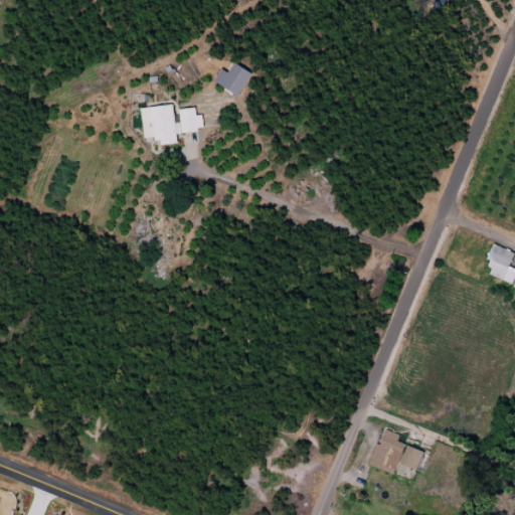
[(227,73),(219,69),(212,82),(237,97),(249,72),(232,63),(227,73)]
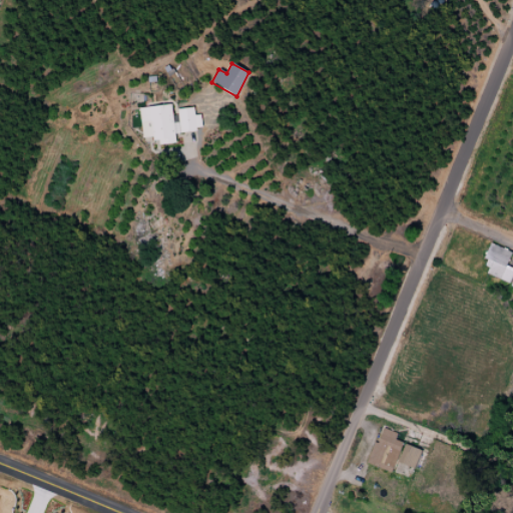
[(142,109),(145,138),(152,137),(153,140),(158,139),(159,146),(178,144),(177,135),(198,133),(198,128),(202,128),(200,115),(194,116),(194,108),(178,109),(180,124),(173,125),(171,106),(142,109)]
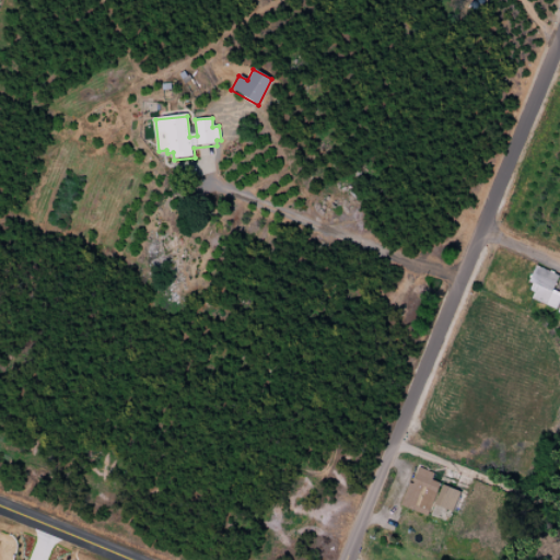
[(541,268),(535,284),(538,286),(532,300),(557,311),(559,303),(559,293),(551,290),(558,275),(541,268)]
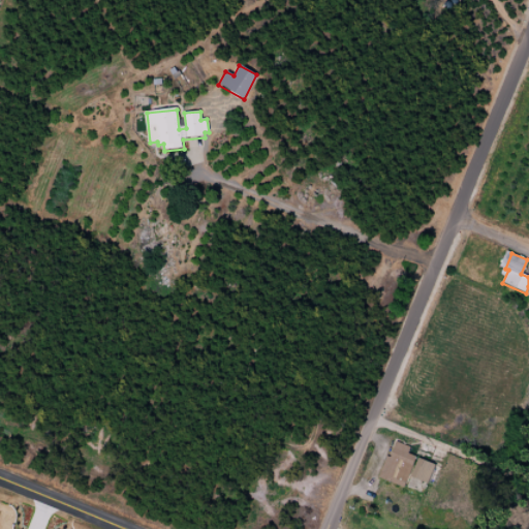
[(396,443),(391,458),(386,456),(378,479),(404,489),(416,457),(407,454),(409,447),(396,443)]
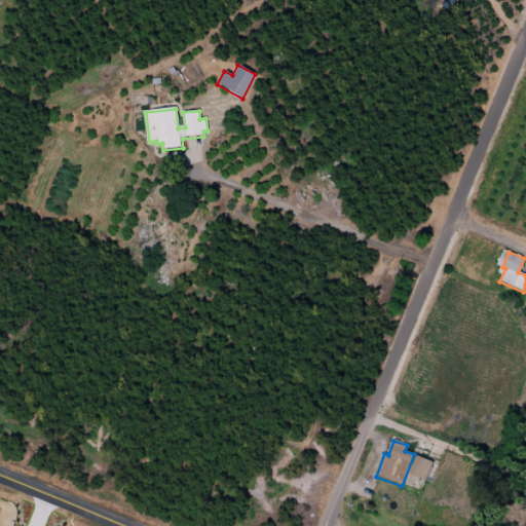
[(416,456),(408,476),(425,482),(433,462),(416,456)]
